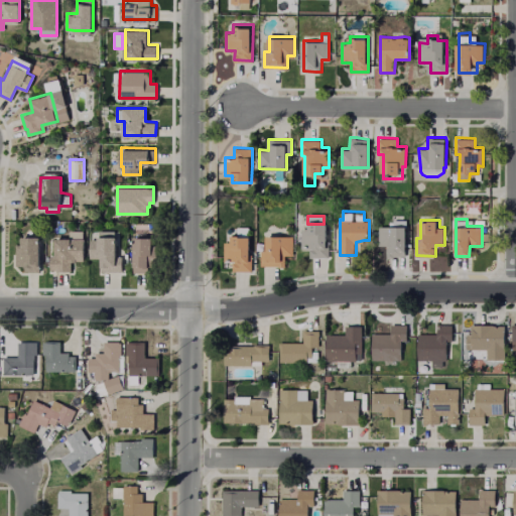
[(328,221),(328,240),(329,257),(309,257),(310,247),(301,247),(301,227),(309,227),(309,221),(328,221)]
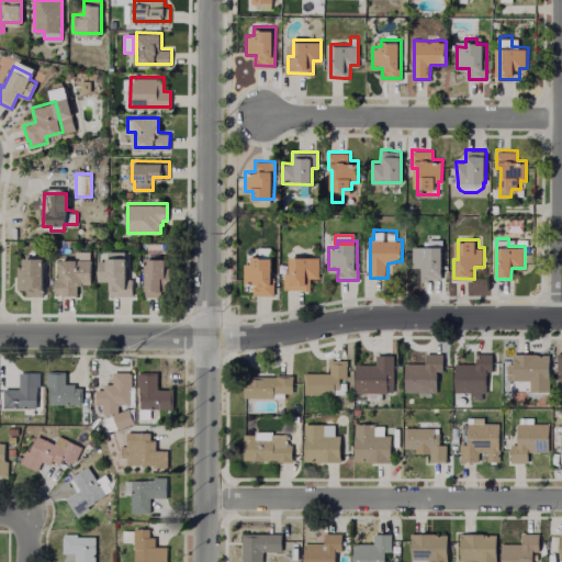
[(445,245),(444,279),(423,279),(423,267),(414,267),(414,257),(407,257),(407,250),(414,250),(414,245),(445,245)]
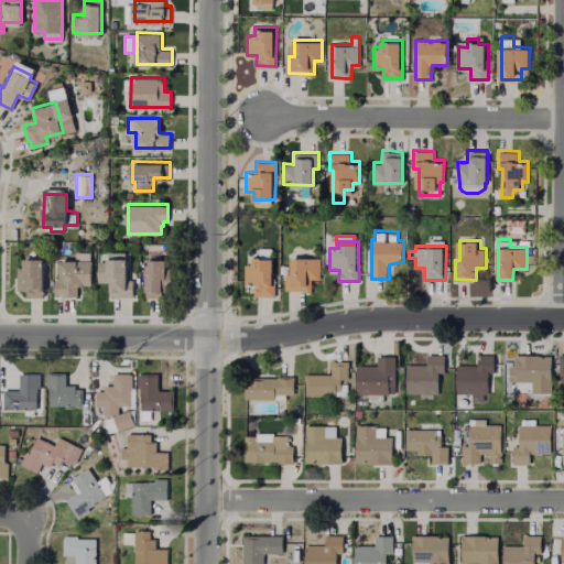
[(272,247),(272,257),(277,257),(275,295),(255,295),(255,285),(246,285),(246,263),(253,263),(253,256),(260,256),(260,247),(272,247)]
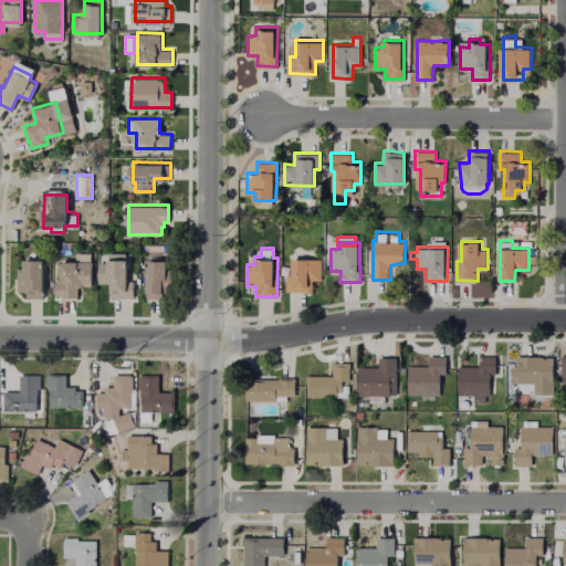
[(91,253),(91,286),(79,286),(79,296),(55,296),(55,280),(62,280),(62,259),(75,260),(76,253),(91,253)]
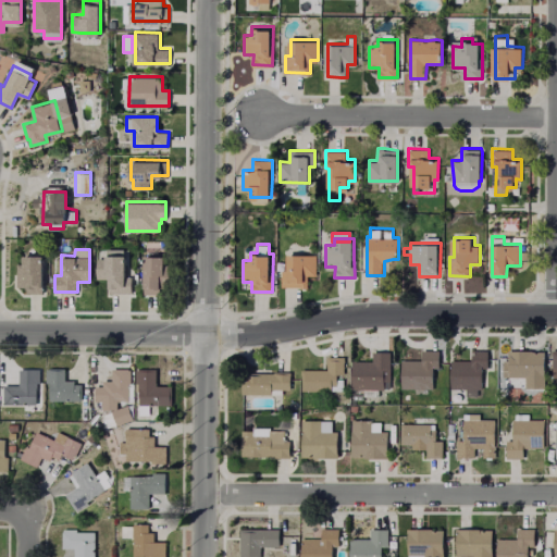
[(44,254),(44,293),(27,293),(27,286),(17,286),(17,263),(24,263),(24,254),(44,254)]
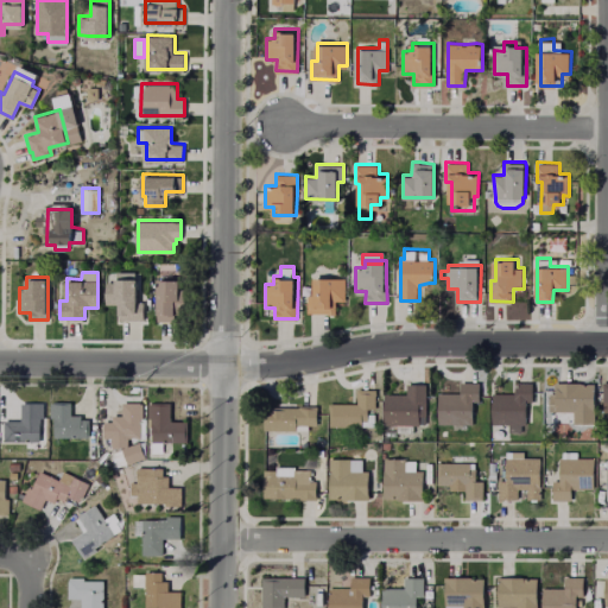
[(138,277),(138,301),(144,301),(144,320),(119,318),(119,304),(107,304),(108,280),(116,280),(116,277),(138,277)]
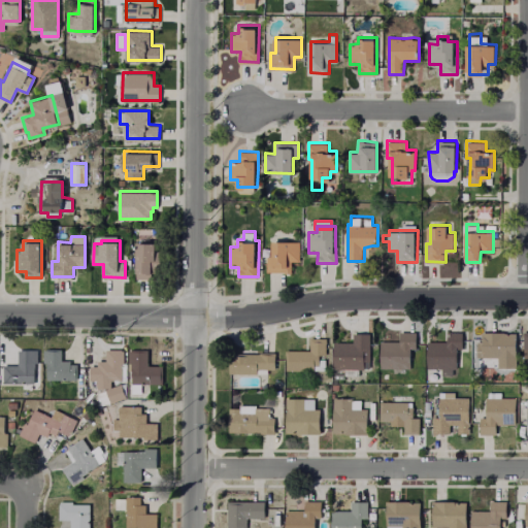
[(300,240),(300,260),(292,260),(292,271),(268,271),(268,256),(273,256),(273,240),(300,240)]
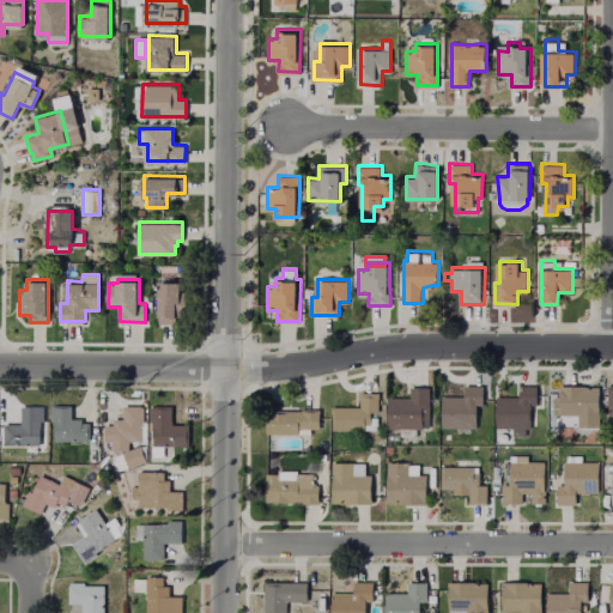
[(188,290),(188,315),(177,315),(177,323),(161,323),(161,280),(182,280),(182,290),(188,290)]
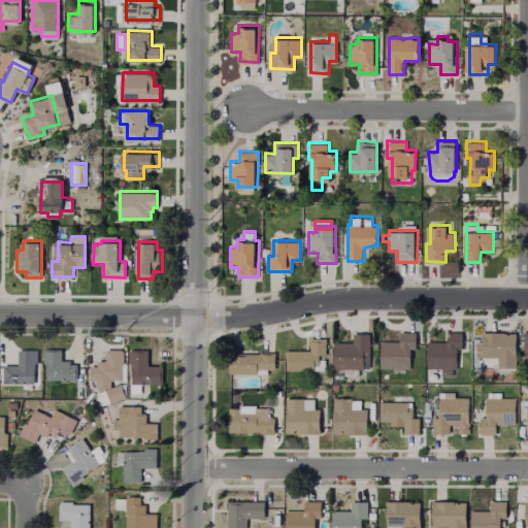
[(415,331),(415,348),(411,348),(411,373),(392,373),(392,368),(382,368),(382,341),(400,341),(401,331),(415,331)]
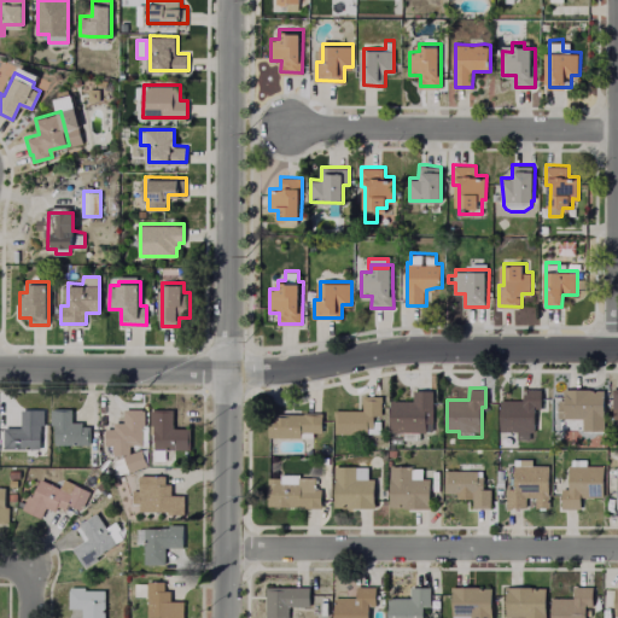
[(542,388),(542,407),(536,407),(536,430),(531,430),(530,438),(517,438),(517,431),(501,430),(501,400),(524,400),(524,388),(542,388)]
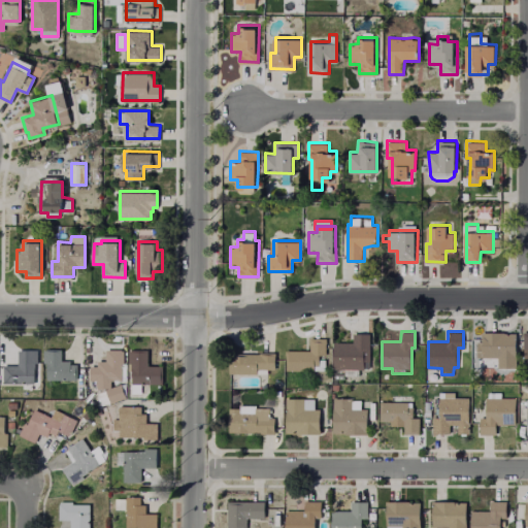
[(370,333),(369,361),(364,360),(364,368),(345,368),(345,378),(334,378),(334,341),(354,341),(354,333),(370,333)]
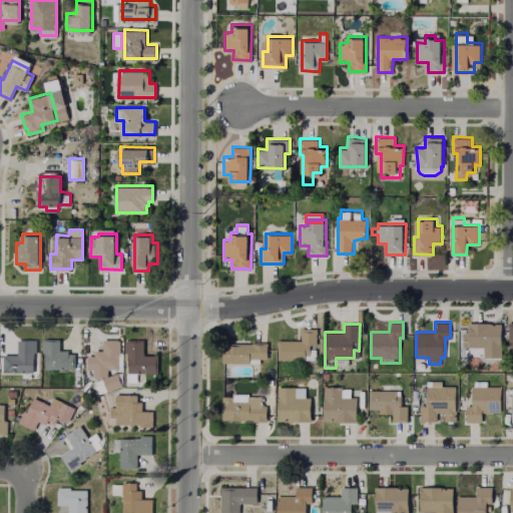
[(502,324),(501,356),(484,355),(484,347),(464,347),(464,324),(502,324)]
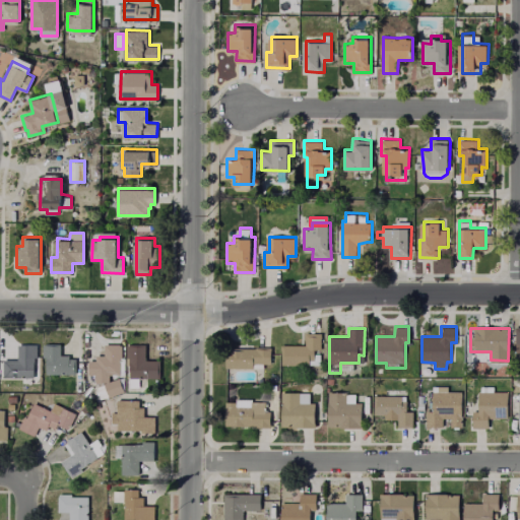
[(322,333),(321,349),(315,349),(315,353),(320,353),(320,365),(282,365),(282,344),(306,344),(306,332),(322,333)]
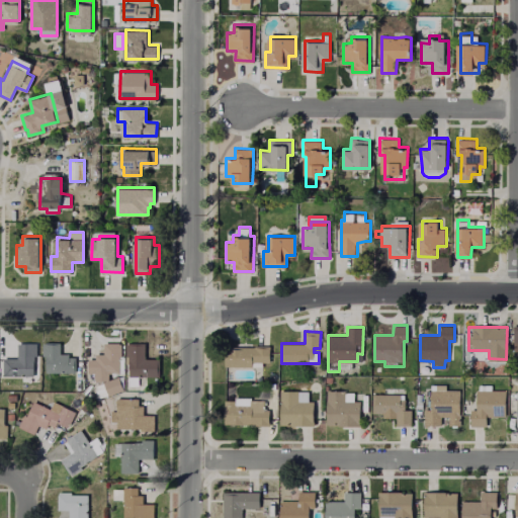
[(60,342),(60,353),(69,353),(69,356),(76,356),(76,372),(47,372),(47,357),(42,357),(42,343),(46,343),(60,342)]
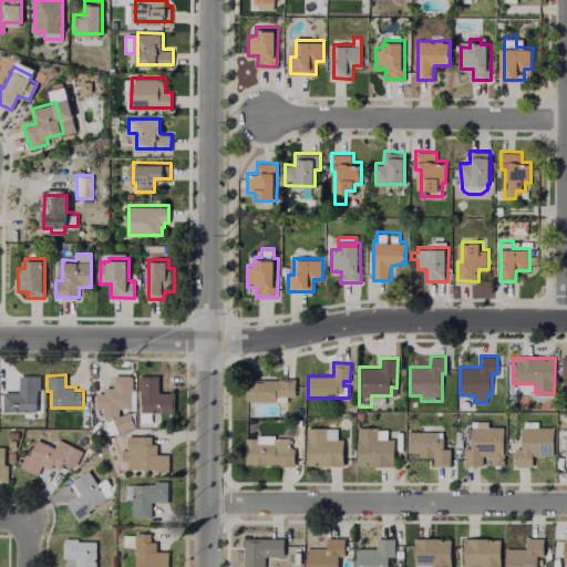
[(119,415),(105,416),(105,408),(98,408),(98,392),(105,392),(105,387),(114,387),(114,374),(132,374),(132,408),(119,408),(119,415)]
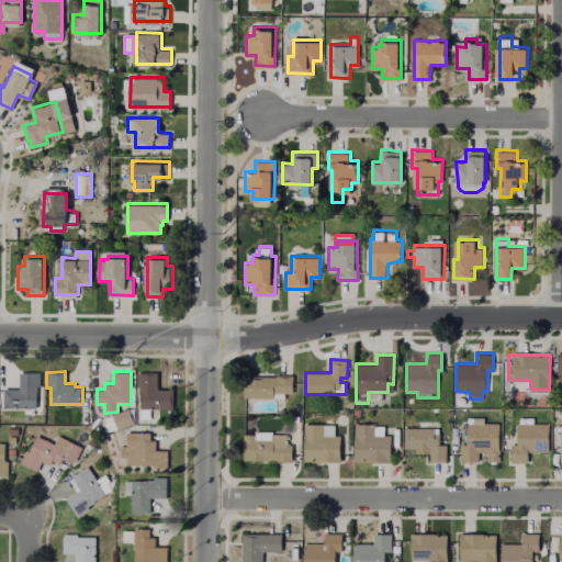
[(38,372),(38,385),(36,385),(36,408),(3,408),(3,388),(19,389),(20,372),(38,372)]
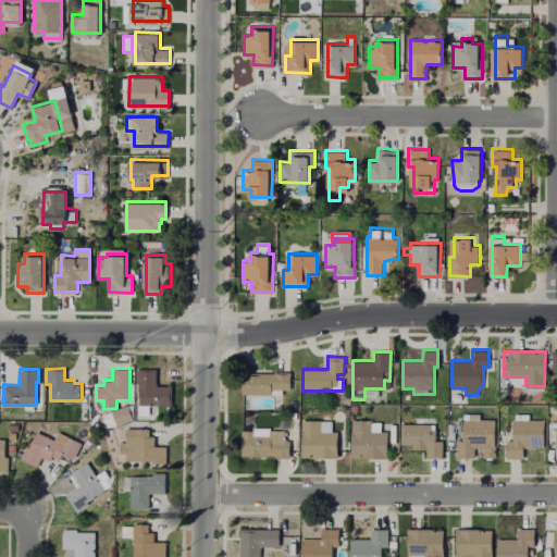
[(156,385),(168,385),(168,382),(172,382),(172,405),(149,404),(149,415),(139,413),(139,383),(136,383),(136,369),(156,369),(156,385)]
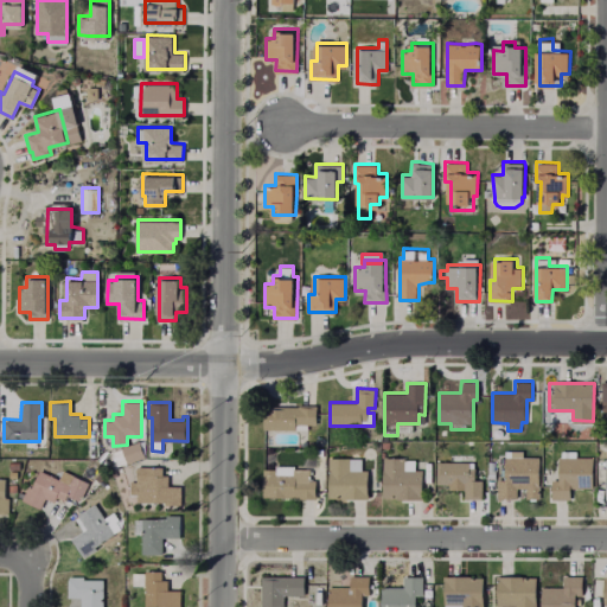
[(317,406),(317,425),(296,425),(296,429),(264,429),(264,406),(317,406)]
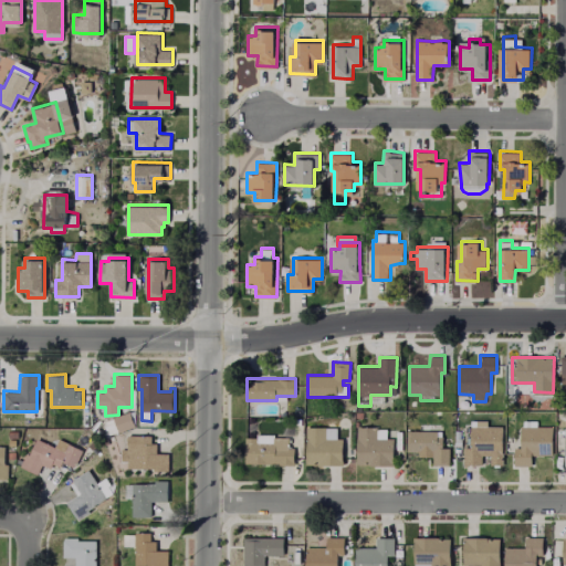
[(118,415),(128,411),(134,427),(119,432),(114,417),(118,415)]
